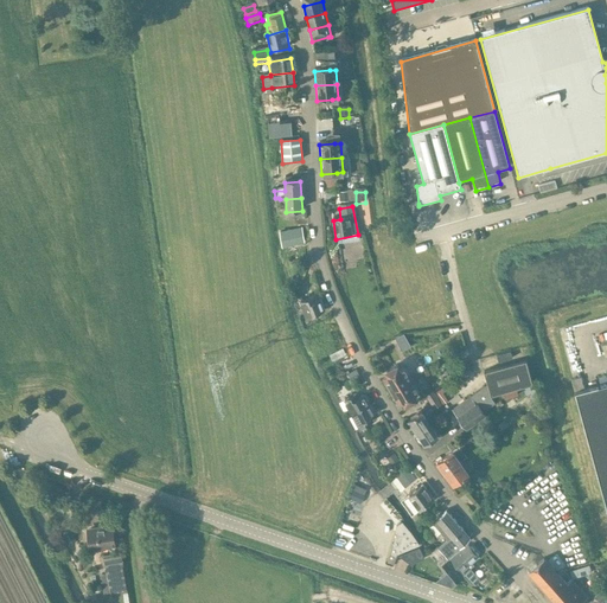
[(301,232),(280,236),(283,251),(304,248),(301,232)]
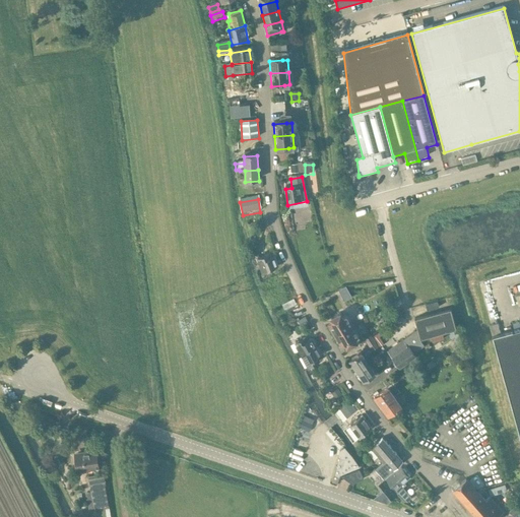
[(270,259),(269,255),(258,259),(263,273),(278,268),(274,258),(270,259)]
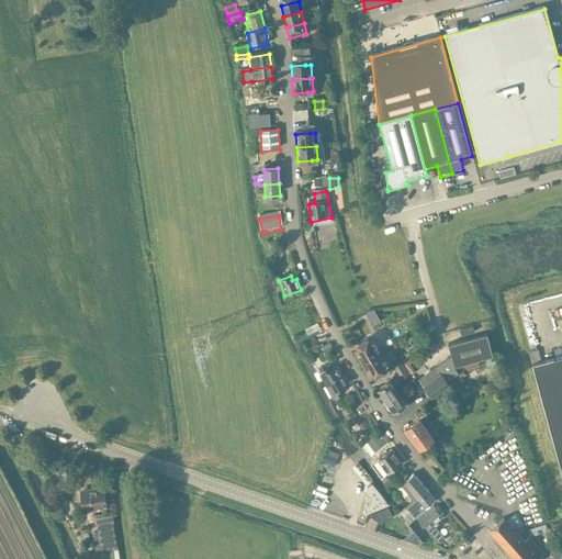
[(377,319),(370,322),(373,327),(380,324),(377,319)]
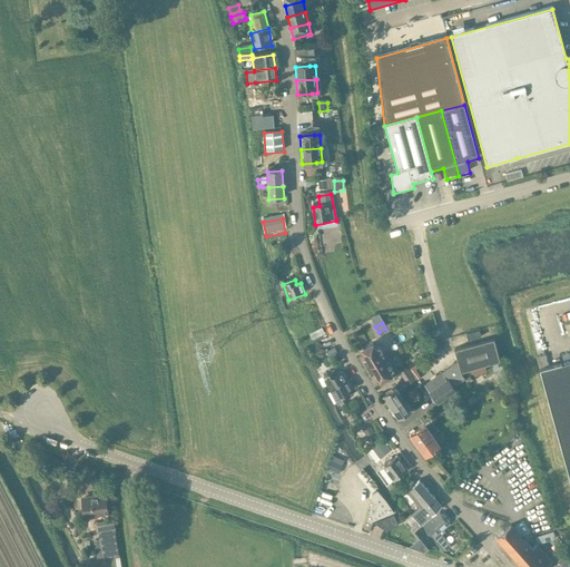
[(438,406),(455,393),(453,390),(464,382),(459,374),(500,363),(493,341),(454,352),(458,365),(453,367),(424,388),(438,406)]
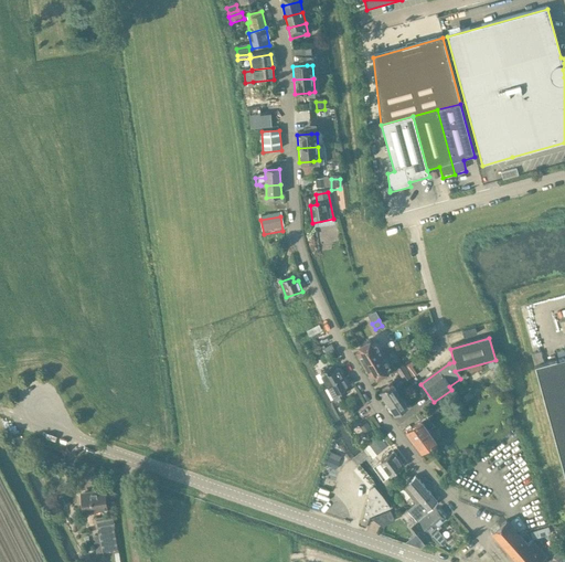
[(435,341),(423,348),(426,356),(439,349),(435,341)]
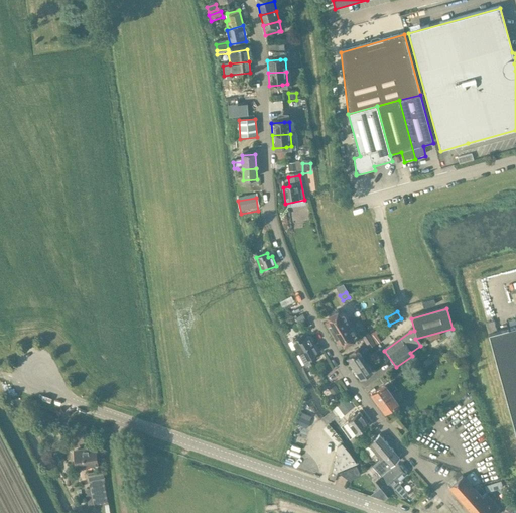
[(333,336),(350,326),(344,314),(340,316),(338,312),(329,318),(331,322),(326,325),(333,336)]
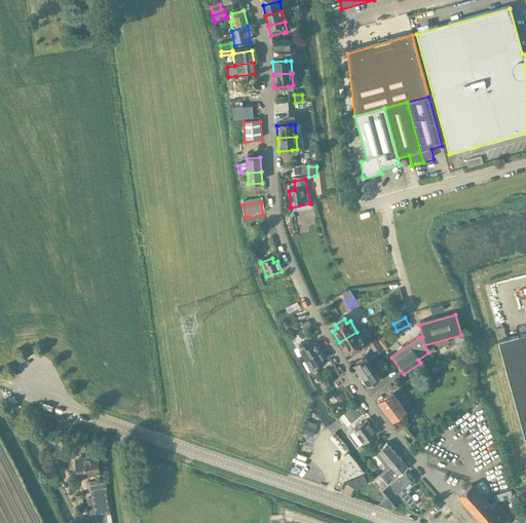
[(307,325),(301,328),(304,333),(310,330),(307,325)]
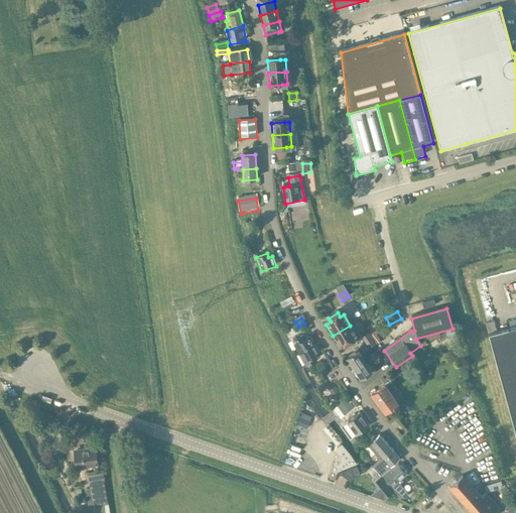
[(350,326),(333,336),(338,345),(342,343),(345,346),(354,341),(352,338),(356,335),(350,326)]
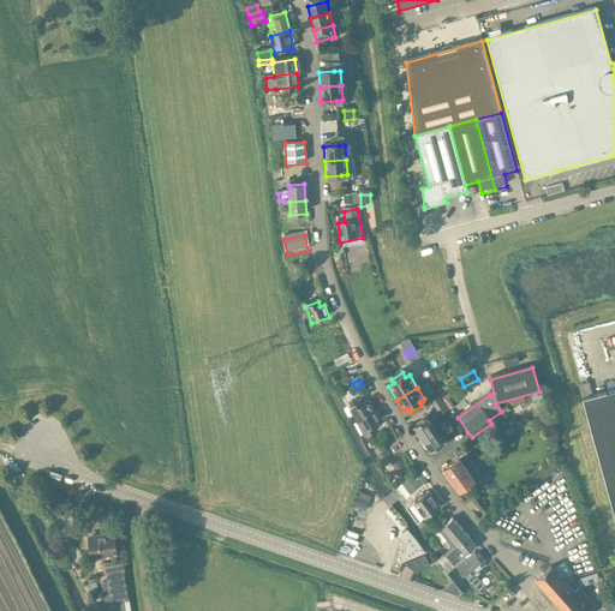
[(614,390),(583,400),(614,519),(614,390)]
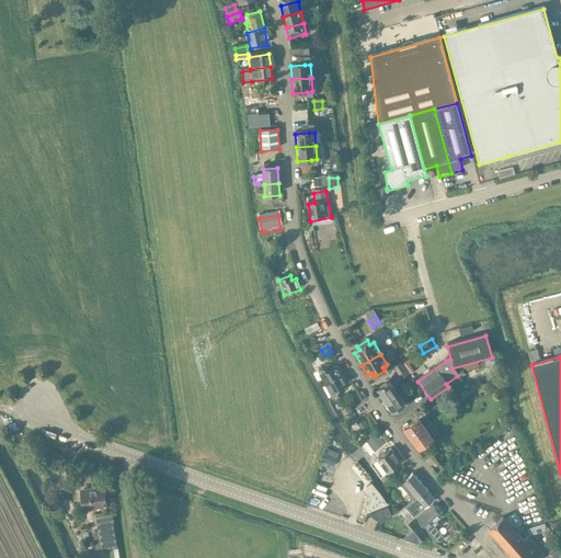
[(322,387),(341,376),(336,367),(331,371),(328,366),(319,372),(325,385),(322,387)]
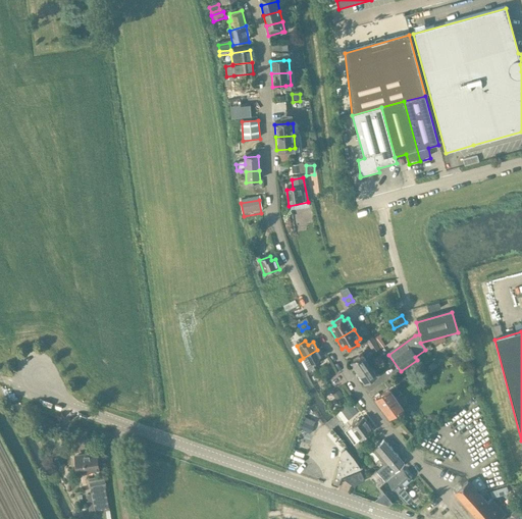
[(372,341),(367,344),(374,355),(379,351),(372,341)]
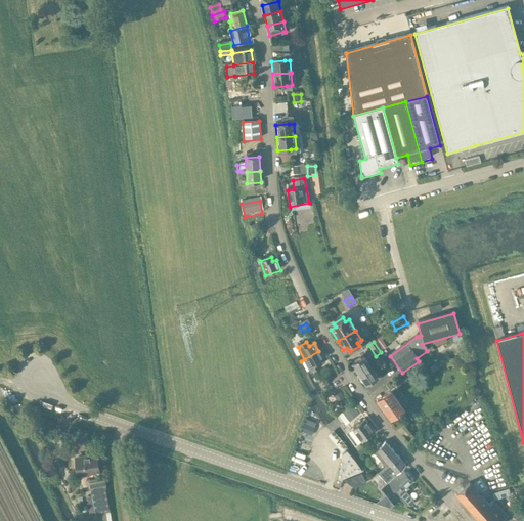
[(318,351),(301,361),(304,366),(308,365),(311,372),(320,366),(318,362),(323,359),(318,351)]
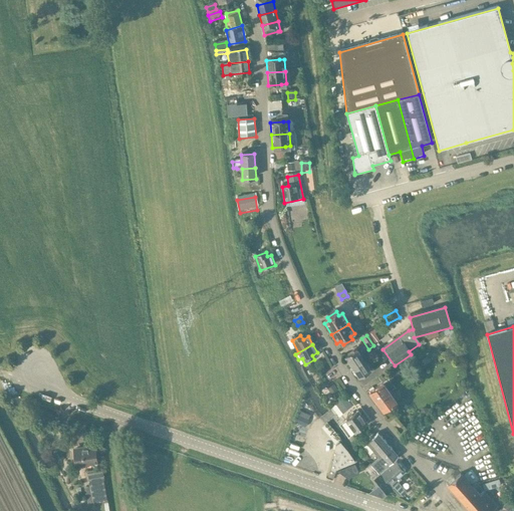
[(352,368),(363,361),(356,350),(345,357),(352,368)]
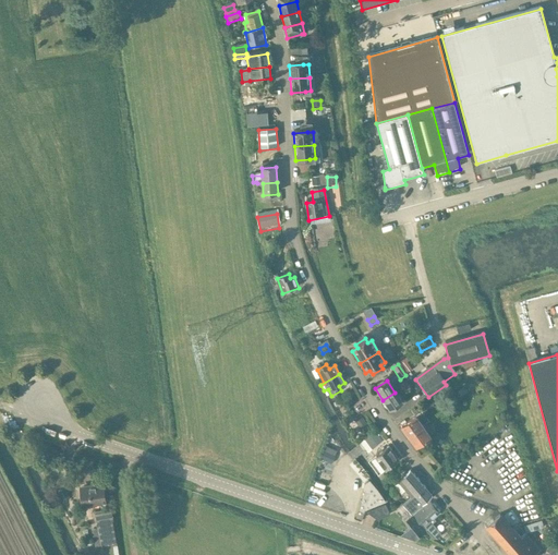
[(395,393),(383,400),(390,411),(402,403),(395,393)]
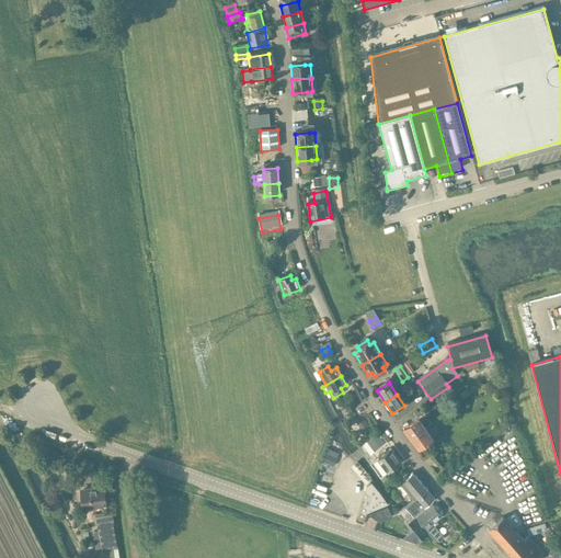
[(421,424),(422,422),(420,419),(418,420),(403,431),(411,441),(425,431),(421,424)]
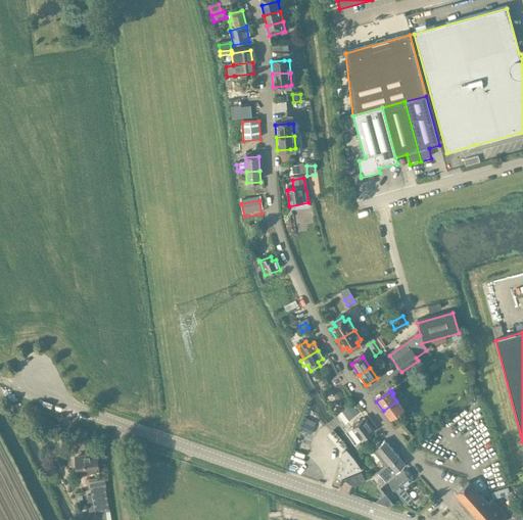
[(396,402),(383,411),(390,420),(403,411),(396,402)]
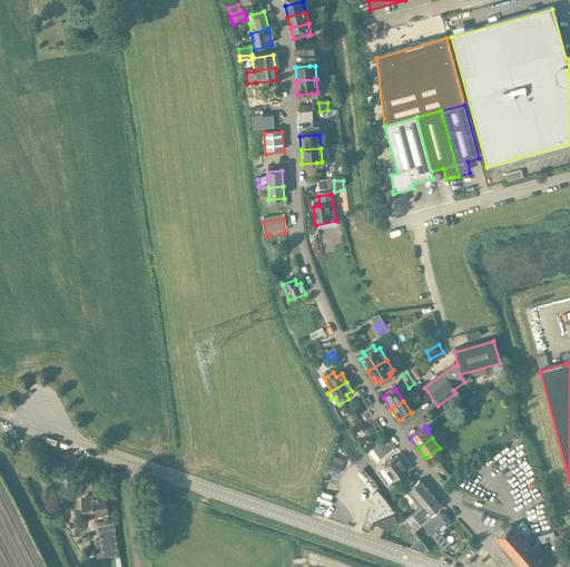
[(394,481),(408,471),(396,458),(384,467),(394,481)]
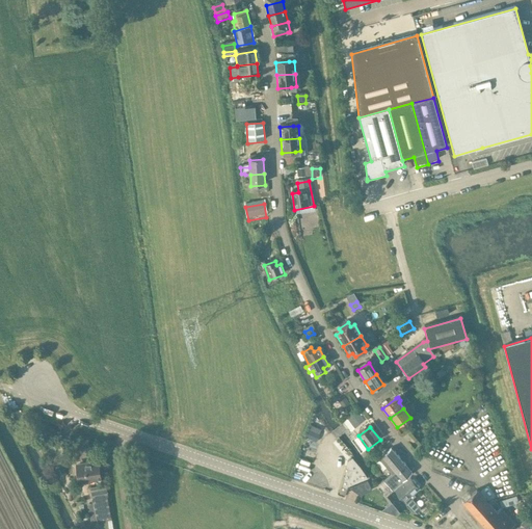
[(308,432),(304,439),(316,444),(319,438),(308,432)]
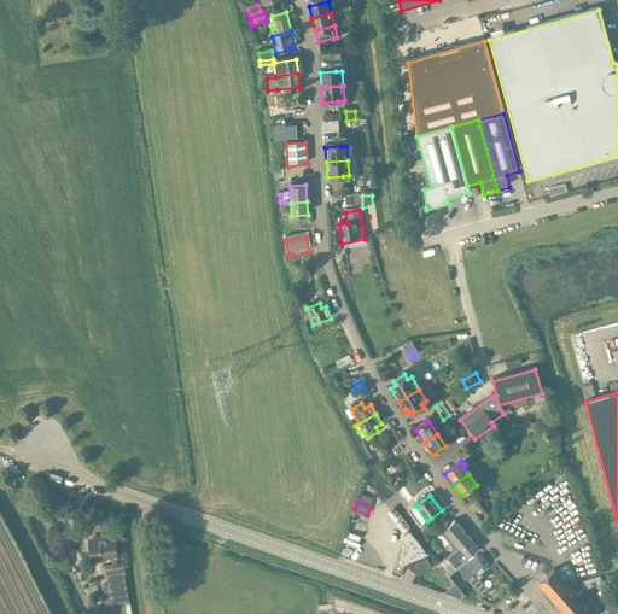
[(454,522),(441,536),(455,553),(460,548),(461,550),(471,542),(454,522)]
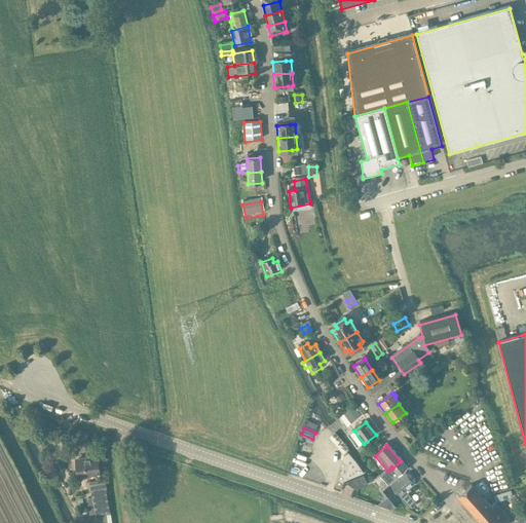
[(343,467),(335,490),(341,491),(343,484),(363,475),(348,455),(343,459),(342,465),(343,467)]
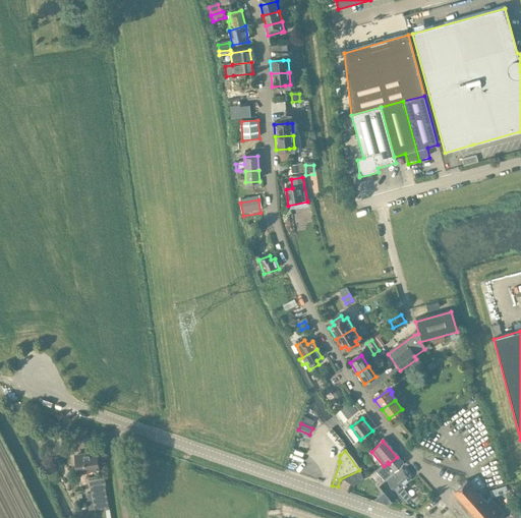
[(79,473),(98,470),(96,455),(88,456),(75,458),(76,471),(77,473),(79,473)]
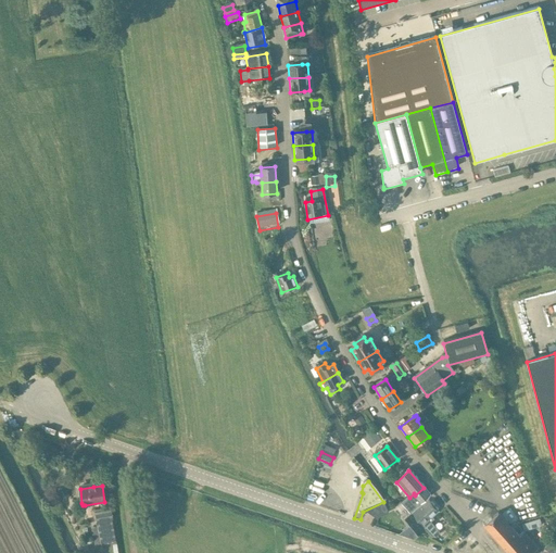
[(409,498),(402,504),(412,515),(413,514),(422,505),(421,503),(430,495),(424,488),(415,495),(414,493),(409,498)]
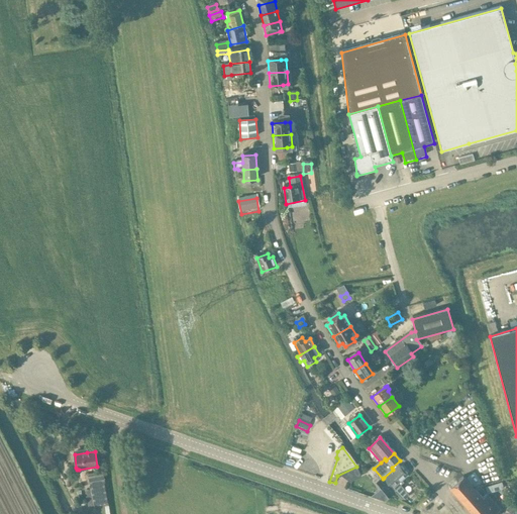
[(393,470),(384,478),(396,492),(396,491),(404,501),(409,497),(401,487),(404,484),(402,482),(408,477),(398,466),(393,470)]
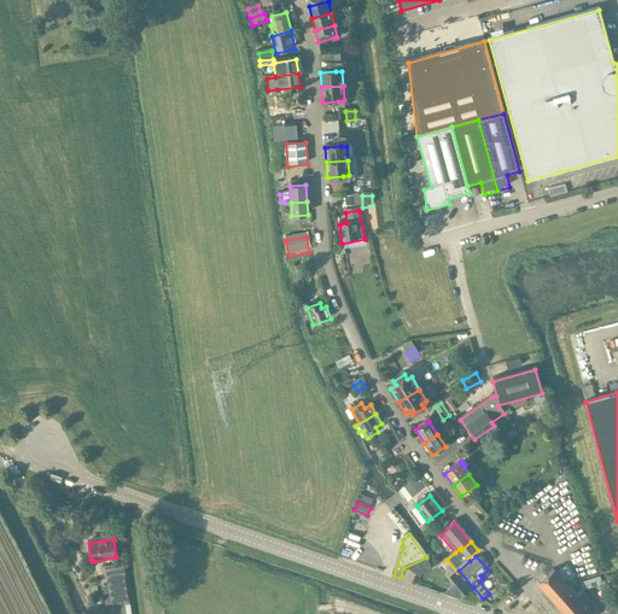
[(126,580),(123,566),(116,568),(116,567),(105,569),(109,589),(103,590),(106,608),(129,603),(124,580),(126,580)]
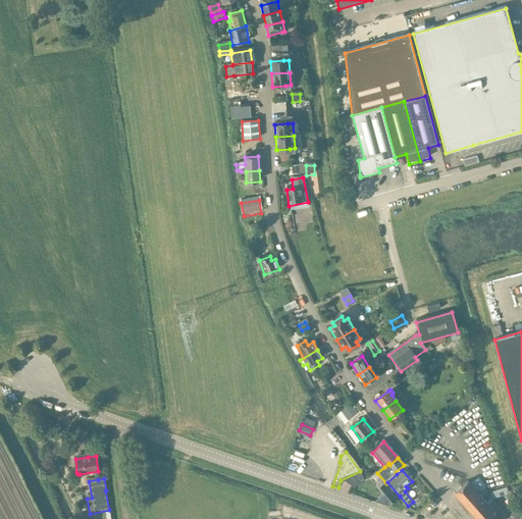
[(479,497),(473,488),(468,483),(454,496),(474,518),(504,518),(506,517),(484,492),(479,497)]
